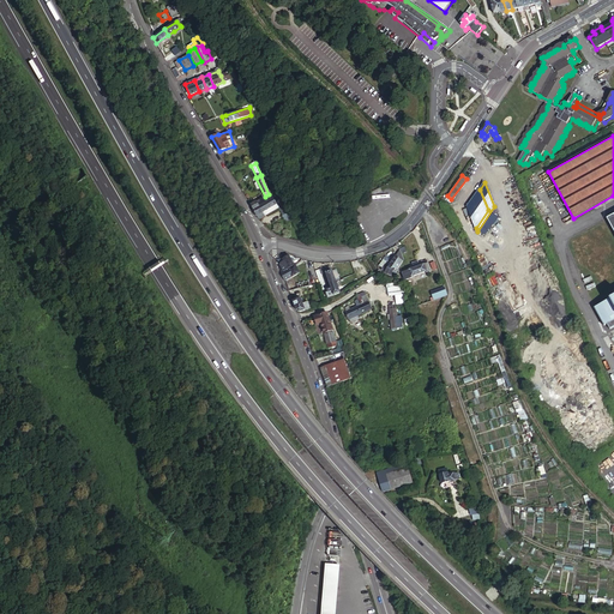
[(467,208),(476,228),(488,210),(480,190),(467,208)]
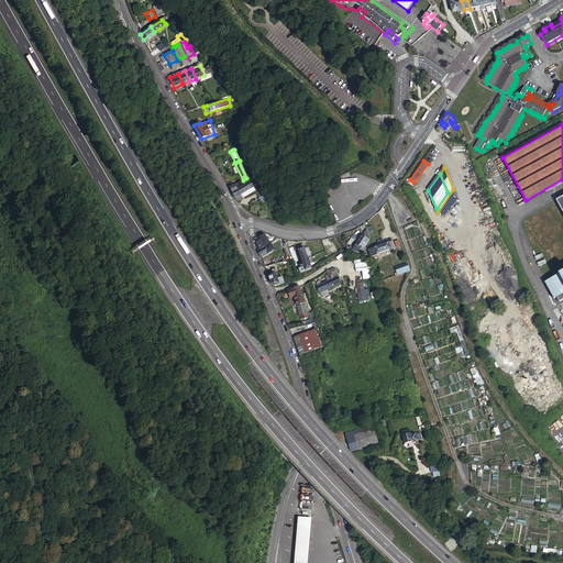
[(230,188),(232,192),(244,186),(244,185),(242,181),(230,188)]
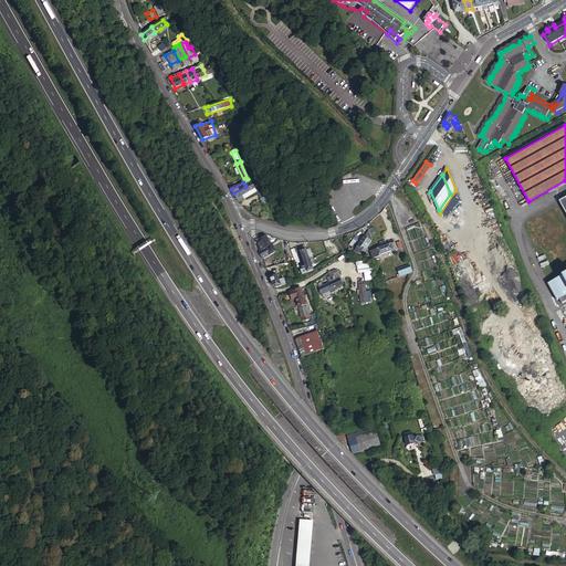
[(249,192),(254,189),(251,182),(245,186),(245,187),(249,192)]
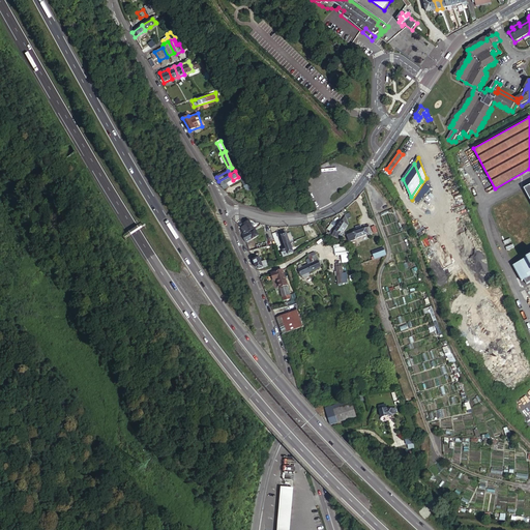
[(218,181),(223,189),(228,186),(227,183),(233,180),(230,175),(218,181)]
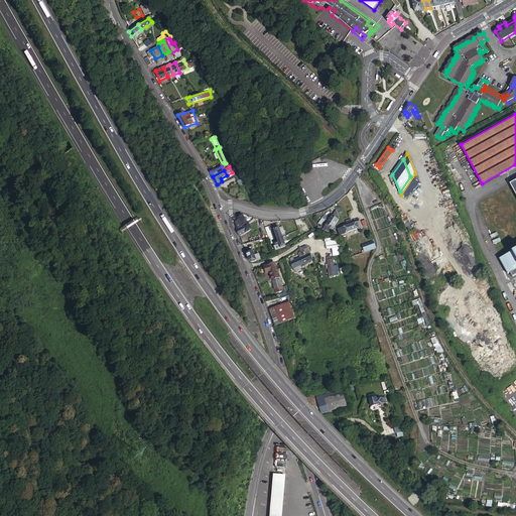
[(221,178),(222,181),(234,174),(232,172),(227,175),(221,178)]
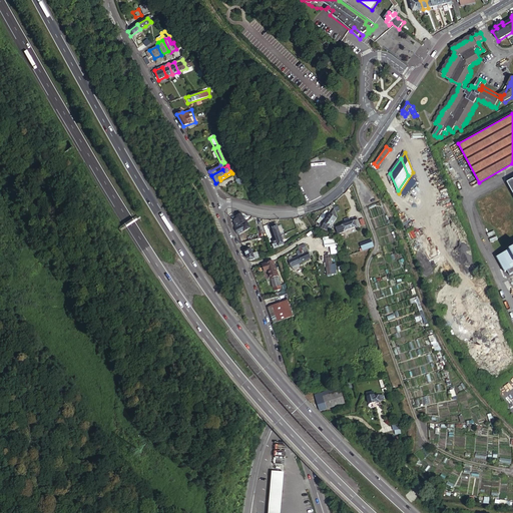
[(233,220),(236,226),(245,222),(244,222),(240,213),(236,216),(237,218),(233,220)]
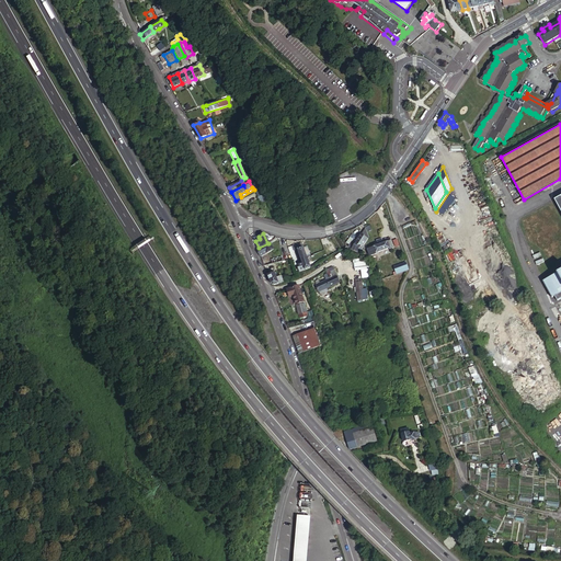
[(353,242),(350,248),(351,248),(352,249),(353,249),(354,249),(355,250),(357,250),(358,250),(359,251),(361,251),(362,249),(365,245),(364,244),(368,238),(362,233),(357,240),(355,243),(353,242)]
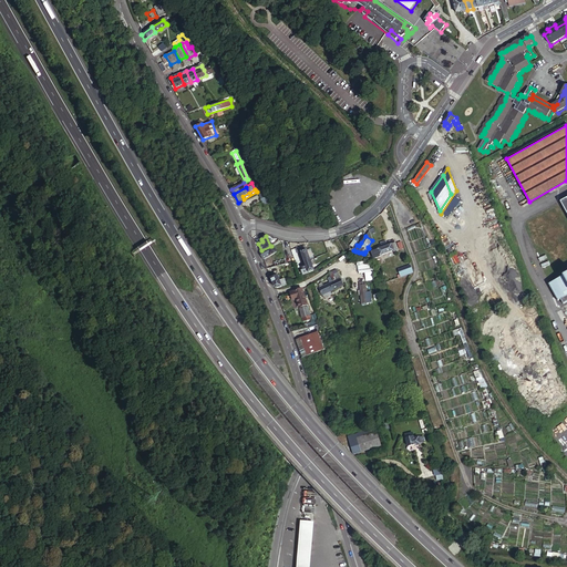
[(379,249),(381,255),(394,250),(394,251),(399,249),(395,243),(388,246),(387,244),(382,245),(383,247),(379,249)]
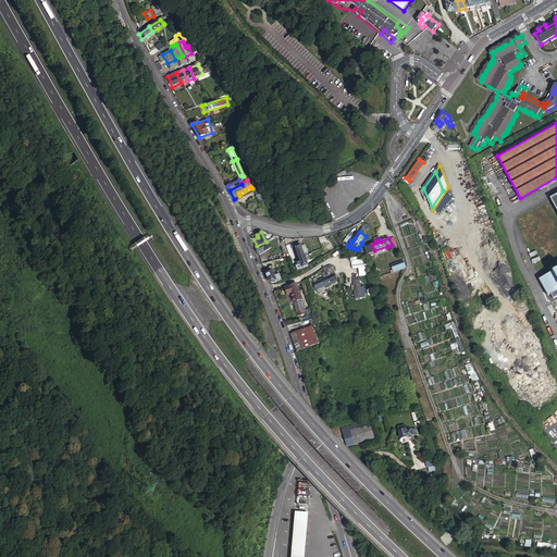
[(258,255),(259,255),(264,251),(265,252),(272,249),(268,240),(265,242),(267,242),(257,246),(254,247),(258,255)]
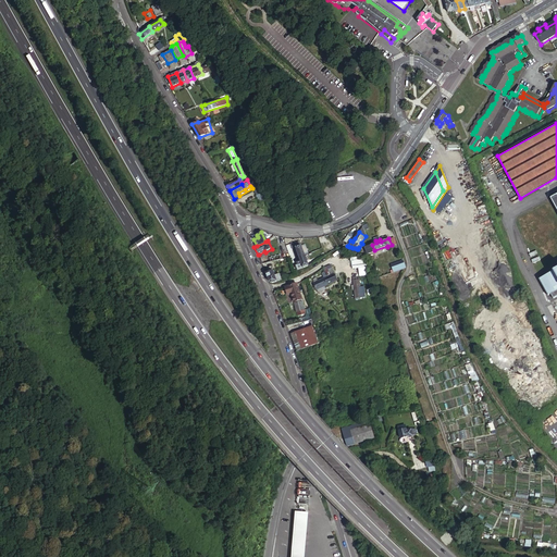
[(298,259),(305,256),(299,240),(294,243),(296,248),(295,248),(298,259)]
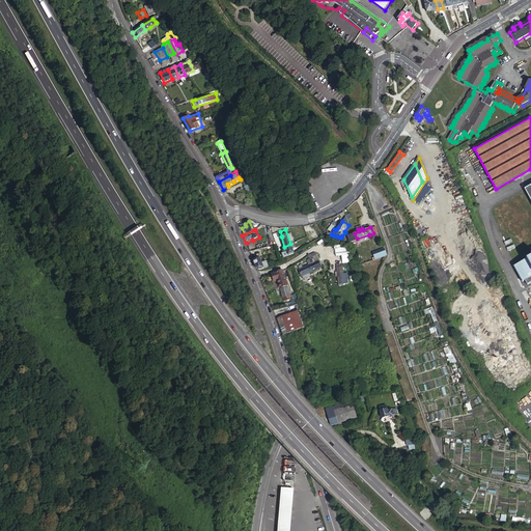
[(276,233),(281,248),(284,247),(281,236),(282,236),(280,231),(276,233)]
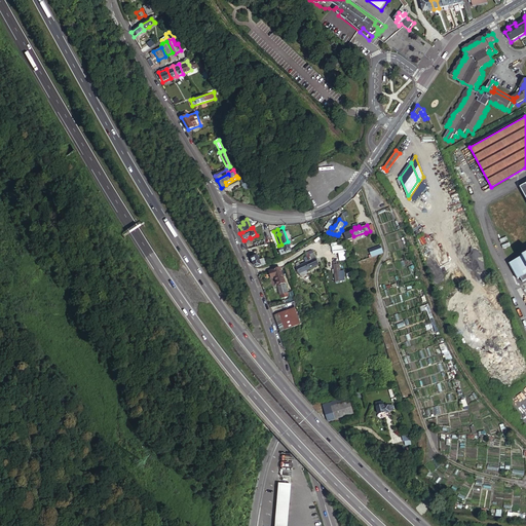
[(247,247),(248,250),(263,246),(265,245),(263,240),(247,247)]
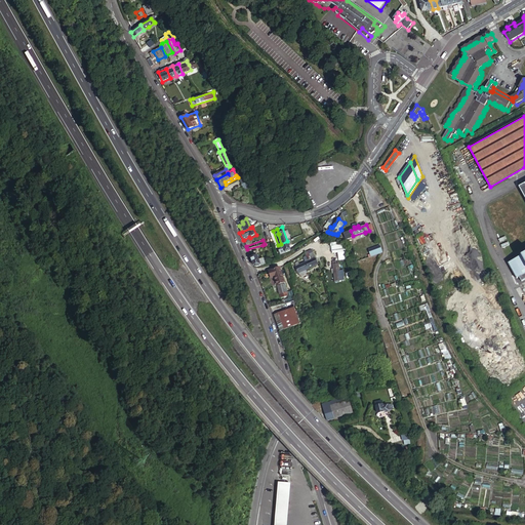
[(280,255),(291,251),(287,241),(281,244),(283,247),(280,249),(281,251),(279,252),(280,255)]
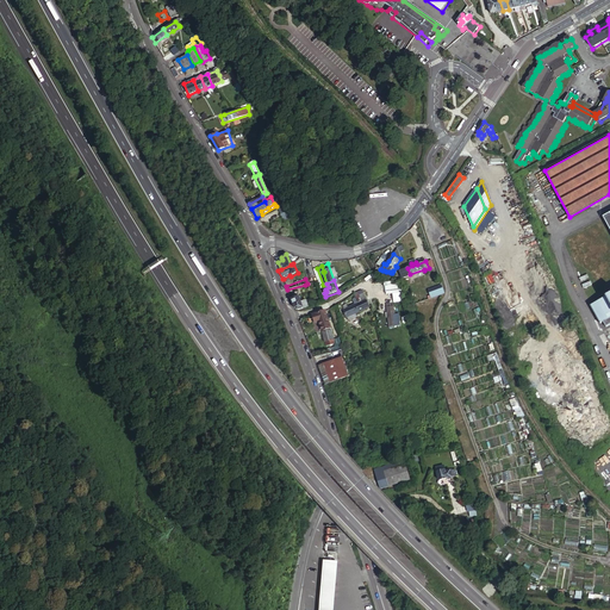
[(391,285),(384,285),(384,281),(374,281),(374,291),(386,291),(386,293),(392,293),(391,285)]
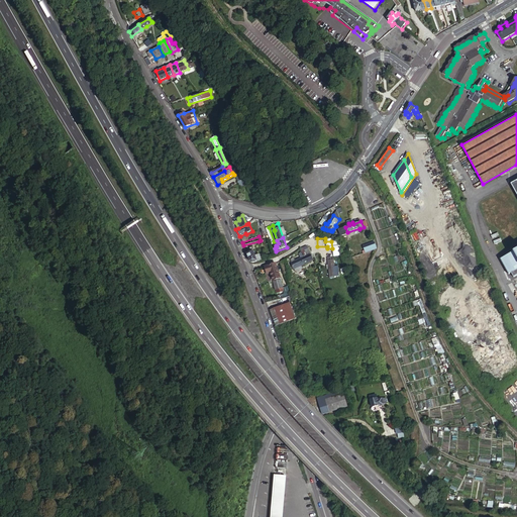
[(366,252),(377,248),(375,241),(363,245),(366,252)]
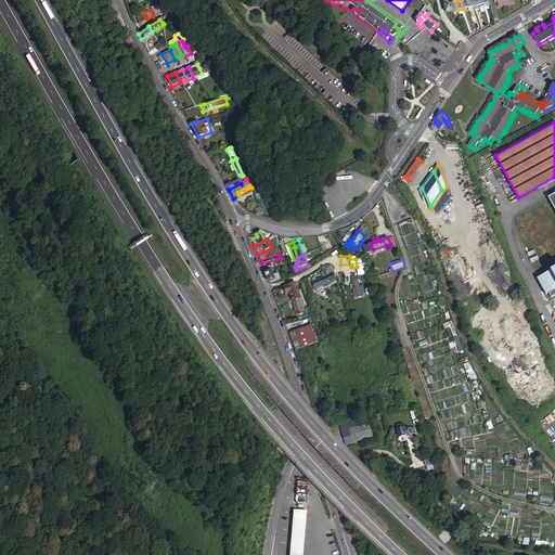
[(313,283),(315,289),(337,281),(334,273),(333,274),(330,265),(322,269),(325,278),(313,283)]
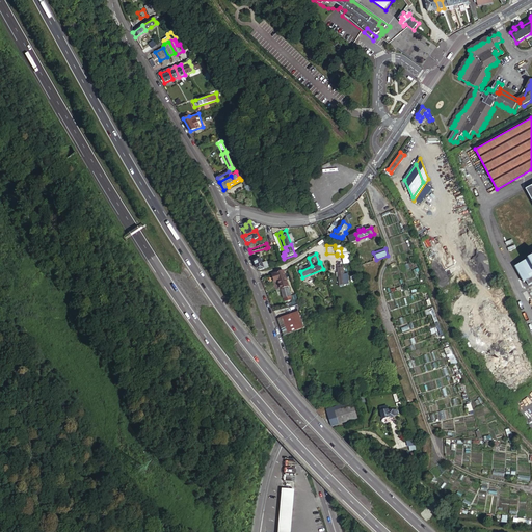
[(531,256),(514,266),(523,282),(525,281),(528,285),(531,282),(531,256)]
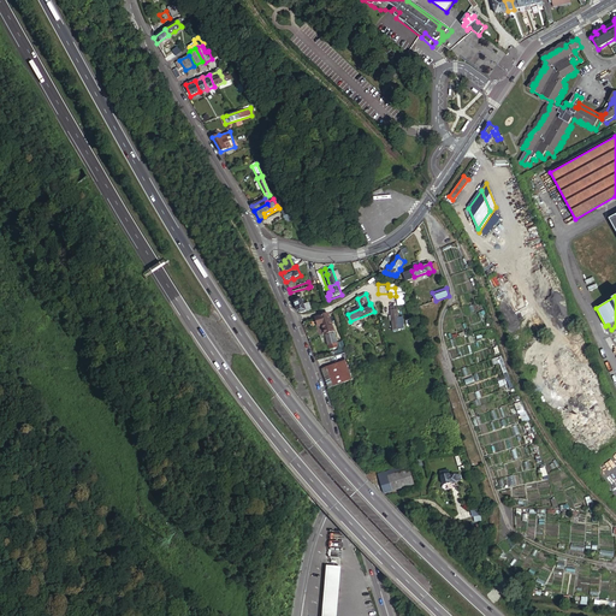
[(294,303),(297,313),(301,314),(311,311),(308,304),(306,304),(303,306),(302,301),(294,303)]
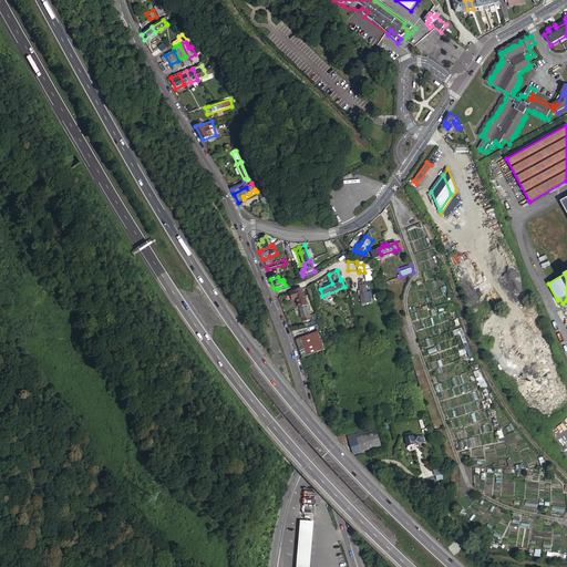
[(308,307),(301,290),(289,294),(291,301),(297,299),(300,309),(308,307)]
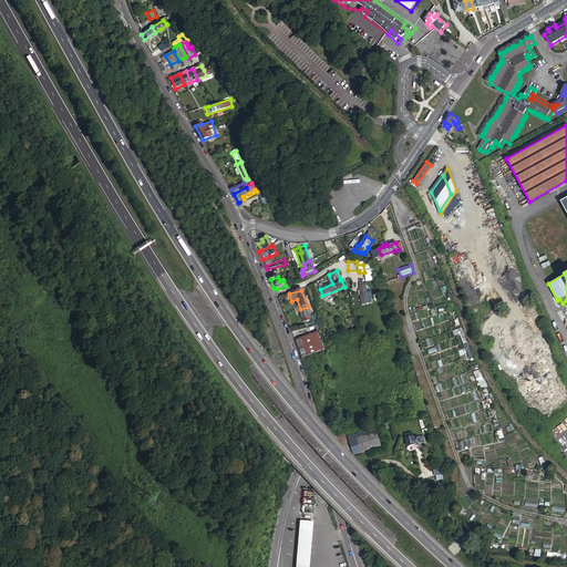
[(300,310),(306,322),(312,319),(308,307),(300,310)]
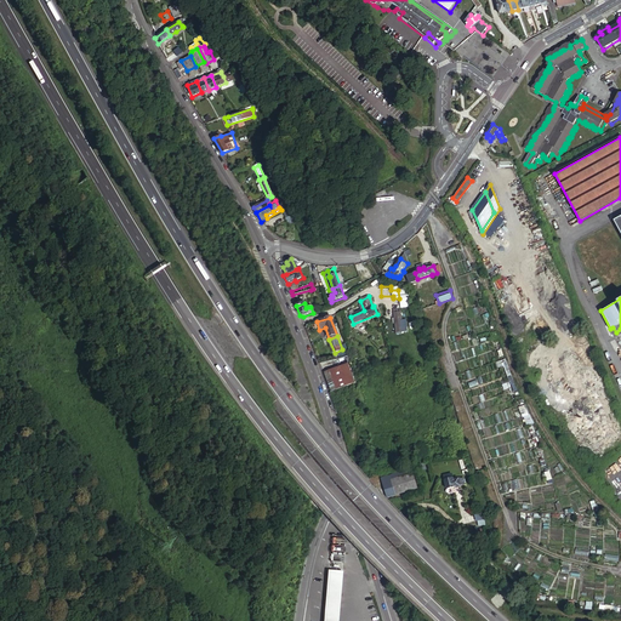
[(347,363),(324,372),(332,392),(354,383),(347,363)]
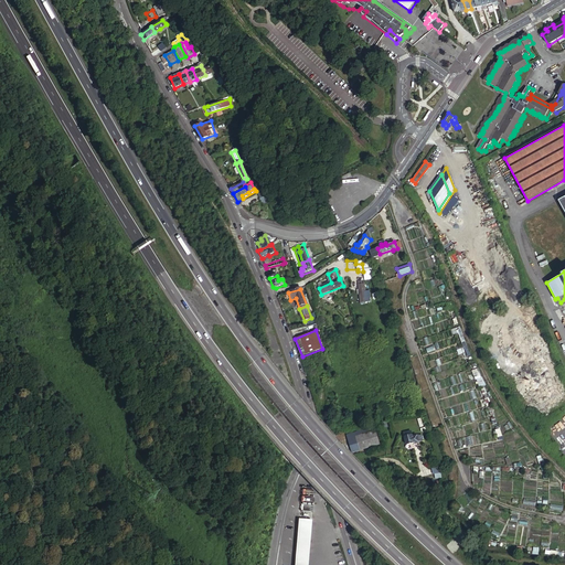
[(302,365),(306,373),(311,371),(308,363),(302,364),(302,365)]
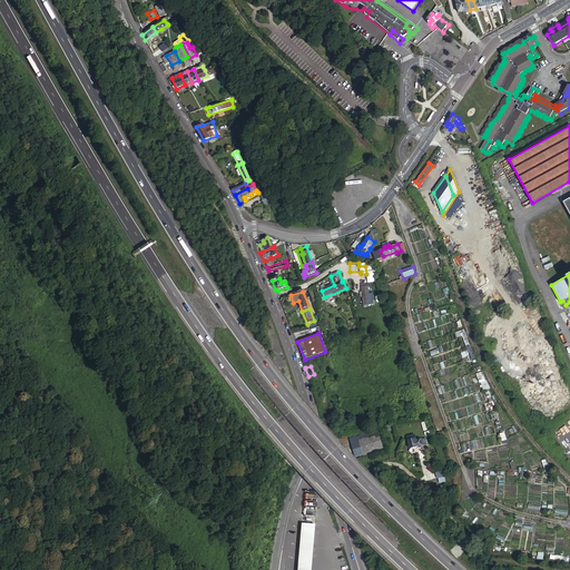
[(349,440),(354,458),(382,449),(377,431),(349,440)]
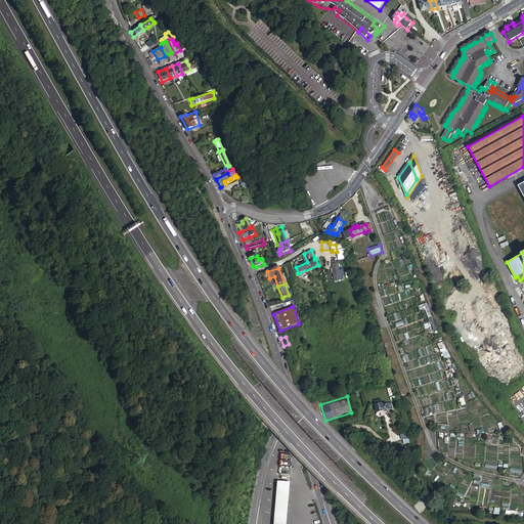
[(388,410),(392,408),(391,404),(387,405),(386,405),(382,406),(381,401),(375,402),(378,413),(388,410)]
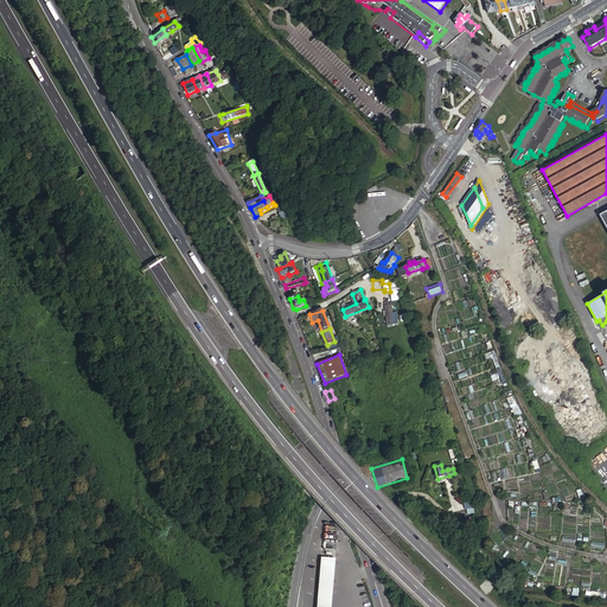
[(324,551),(349,544),(342,537),(320,543),(324,551)]
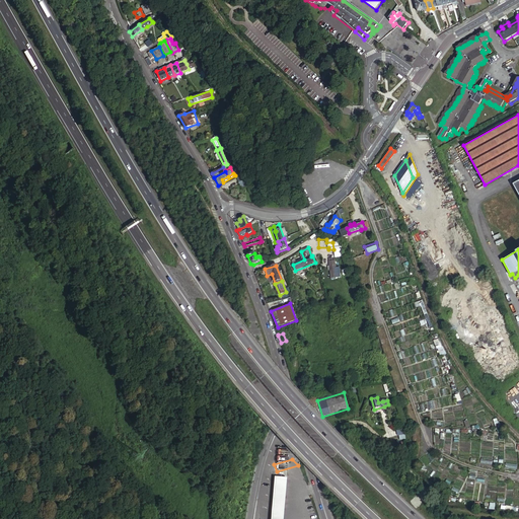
[(272,472),(277,471),(274,464),(273,460),(268,462),(272,472)]
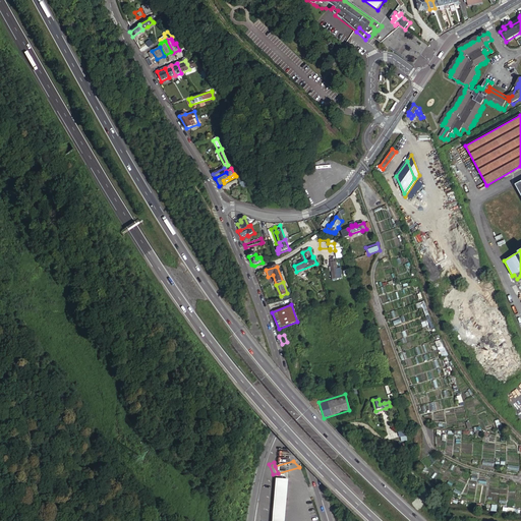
[(289,520),(291,499),(268,498),(266,520),(289,520)]
